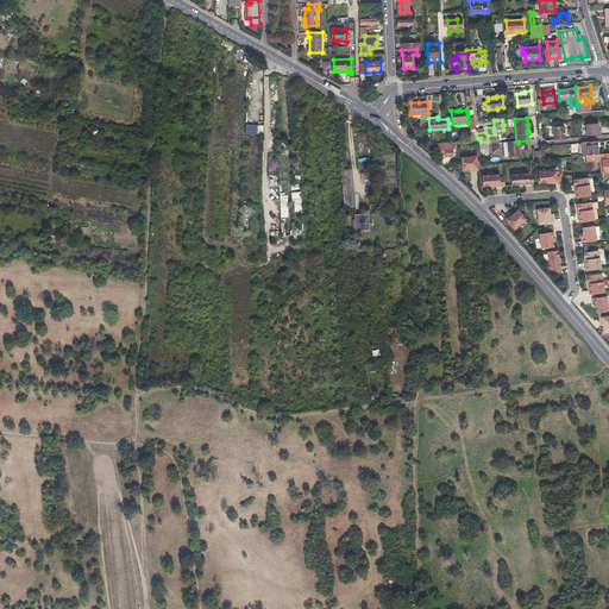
[(263,135),(263,125),(245,124),(245,133),(263,135)]
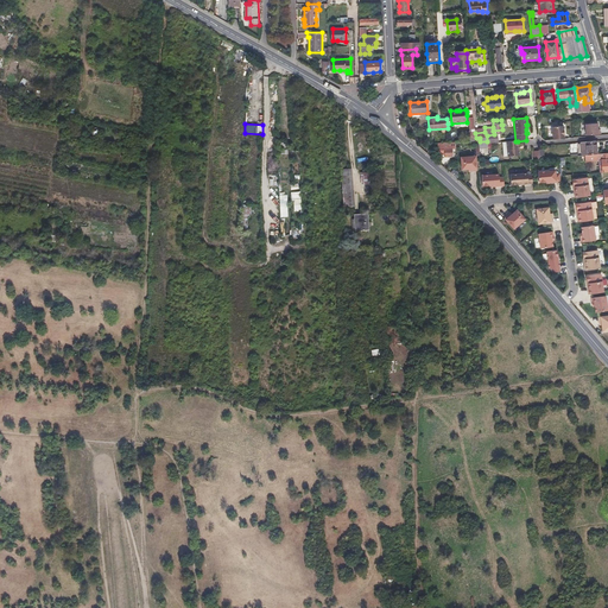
[(586,125),(586,135),(601,134),(600,130),(599,130),(597,124),(586,125)]
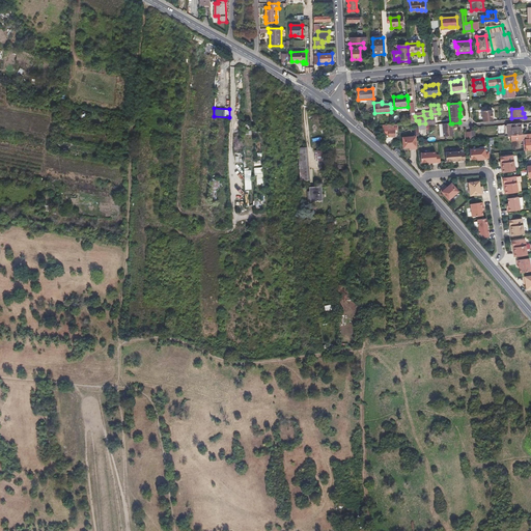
[(483,122),(491,121),(490,111),(482,111),(483,122)]
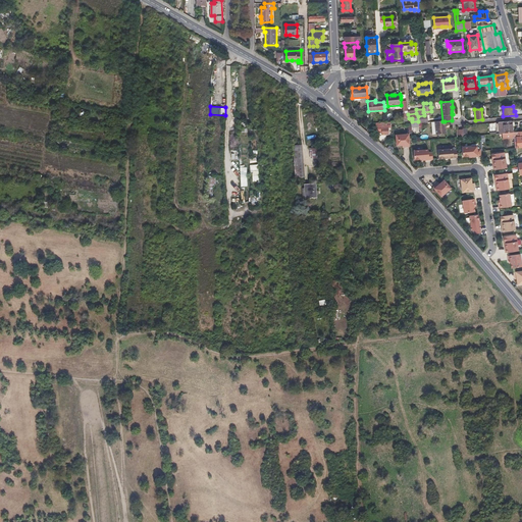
[(442,121),(435,121),(436,135),(446,134),(446,126),(445,126),(445,121),(442,121)]
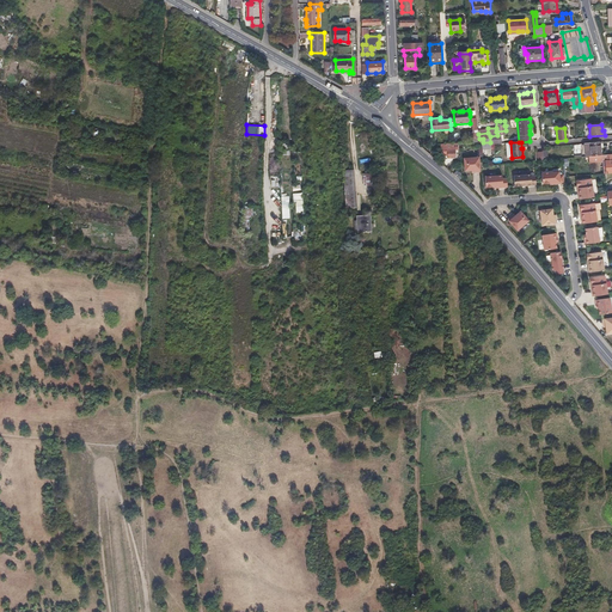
[(588,157),(597,155),(601,155),(600,142),(585,144),(586,157),(588,157)]
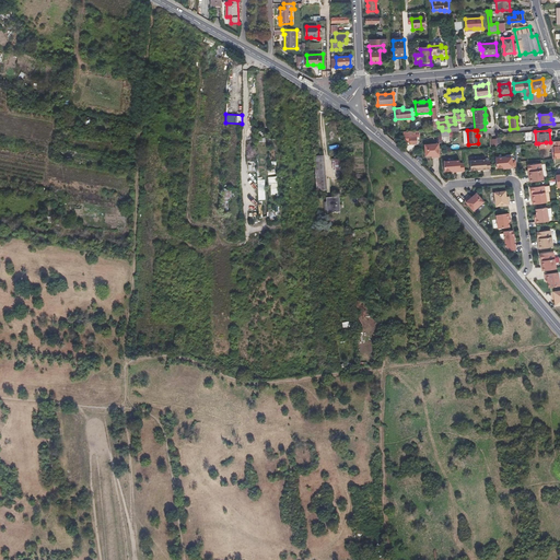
[(336,133),(331,135),(331,138),(326,139),(327,143),(337,142),(336,133)]
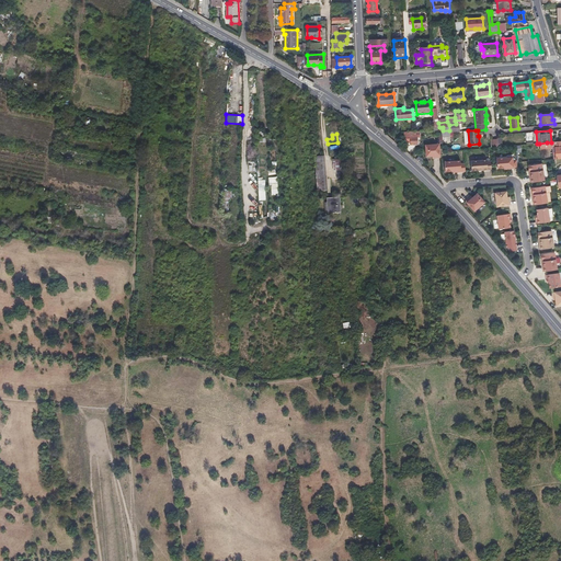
[(439,158),(438,145),(425,146),(426,158),(432,157),(435,157),(435,159),(439,158)]
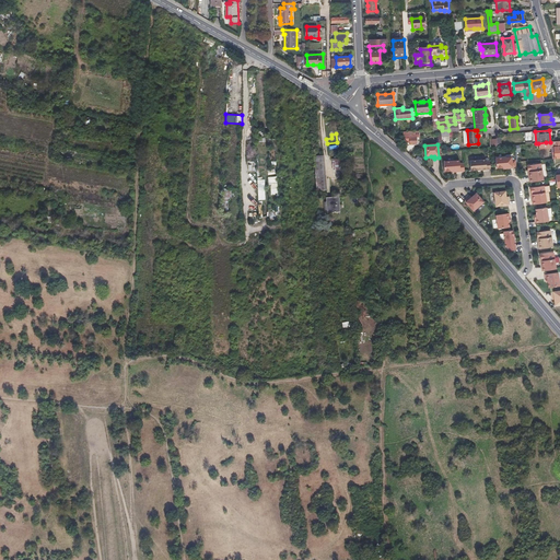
[(324,156),(314,156),(316,190),(326,190),(324,156)]
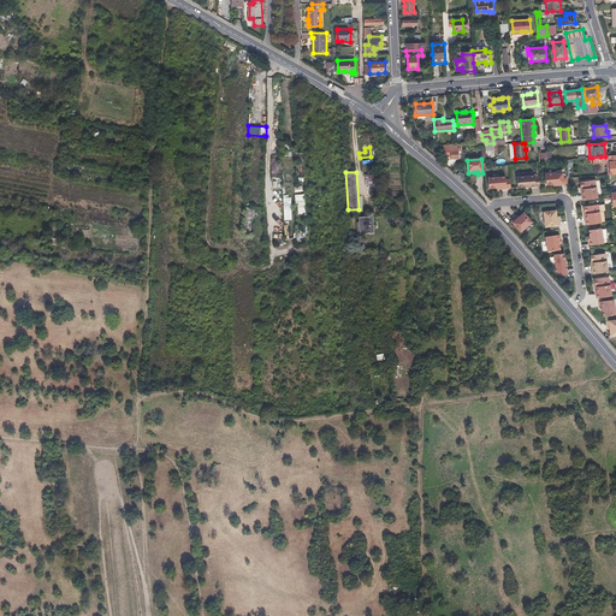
[(563,173),(545,175),(546,185),(554,184),(557,184),(557,185),(568,184),(568,176),(563,177),(563,173)]
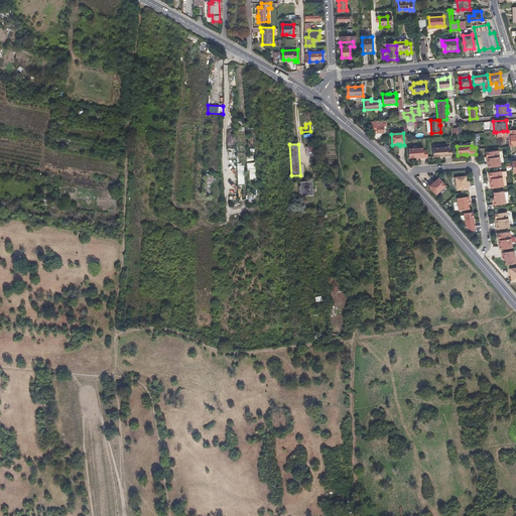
[(313,162),(317,162),(316,146),(305,147),(306,157),(308,157),(313,162)]
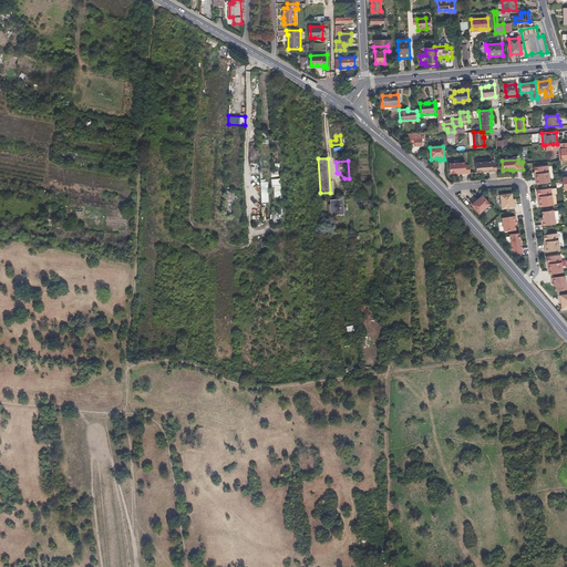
[(497,172),(496,164),(492,164),(492,162),(476,163),(476,173),(497,172)]
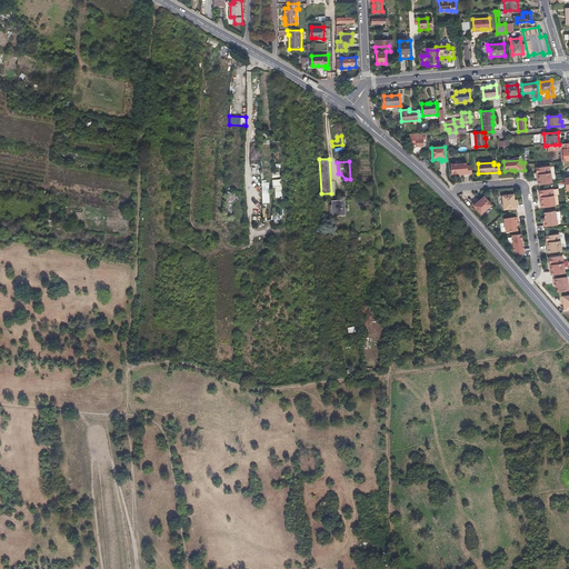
[(461,175),(472,173),(471,166),(467,167),(467,163),(451,165),(451,175),(458,173),(461,173),(461,175)]
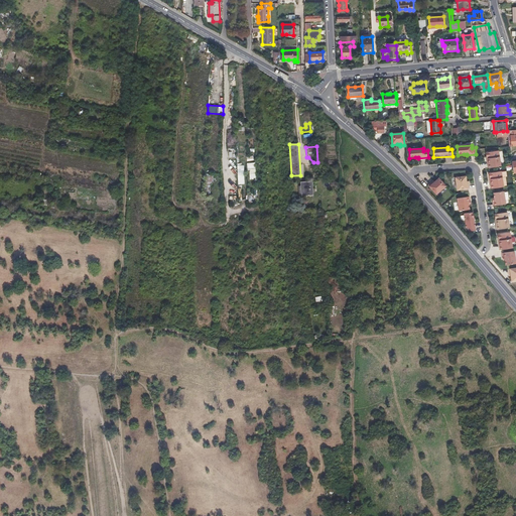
[(499,151),(486,152),(487,157),(488,157),(488,160),(487,160),(488,168),(501,166),(499,151)]
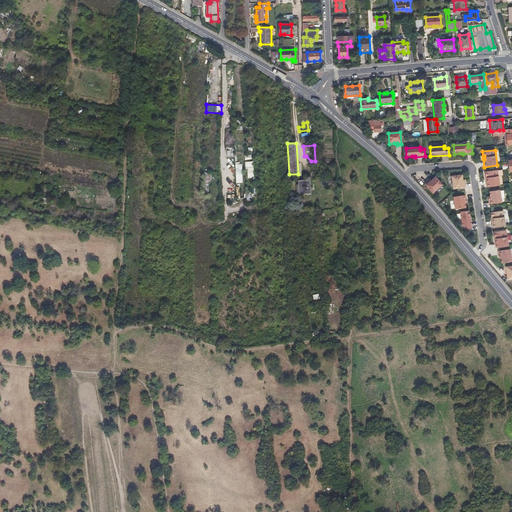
[(254,162),(245,162),(245,170),(247,170),(247,177),(254,177),(254,162)]
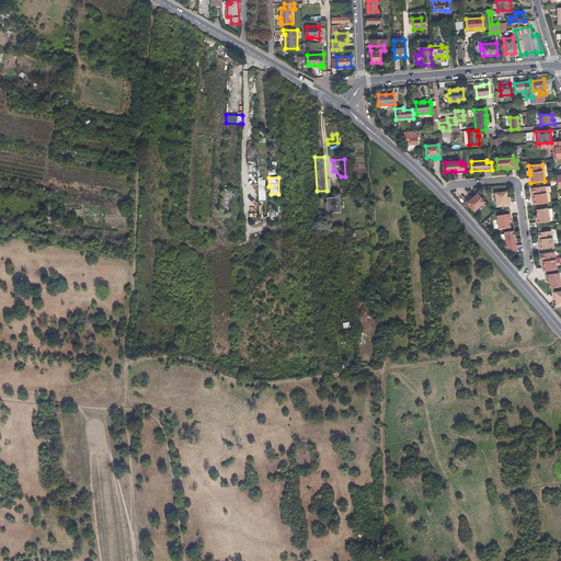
[(533,196),(534,205),(548,203),(545,186),(531,189),(533,194),(534,194),(534,196),(533,196)]
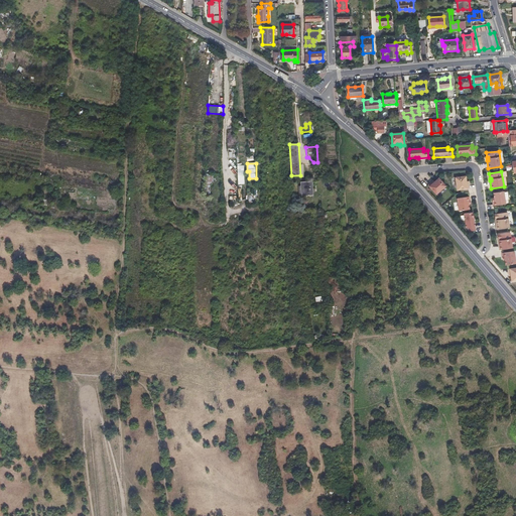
[(467,181),(466,176),(456,178),(458,190),(470,188),(469,184),(467,184),(467,181)]
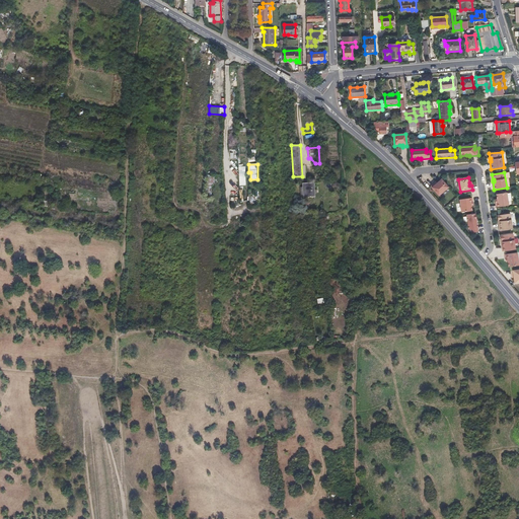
[(449,188),(442,179),(438,183),(435,186),(434,183),(431,187),(439,196),(449,188)]
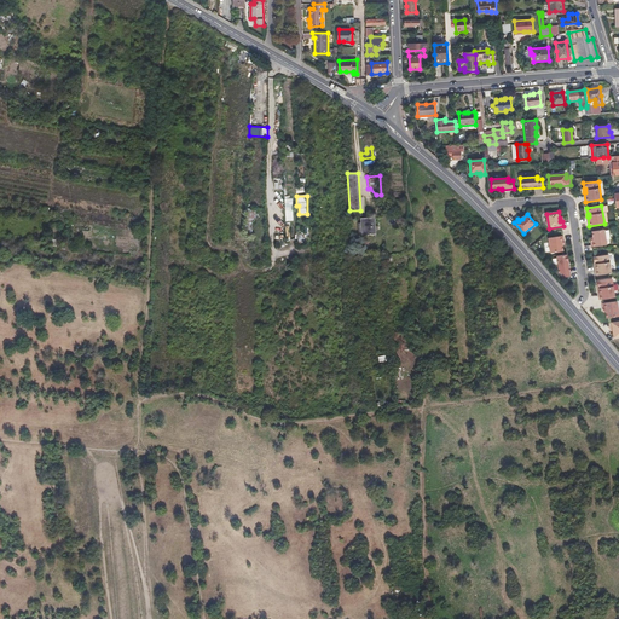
[(360,220),(360,229),(362,237),(376,236),(375,219),(360,220)]
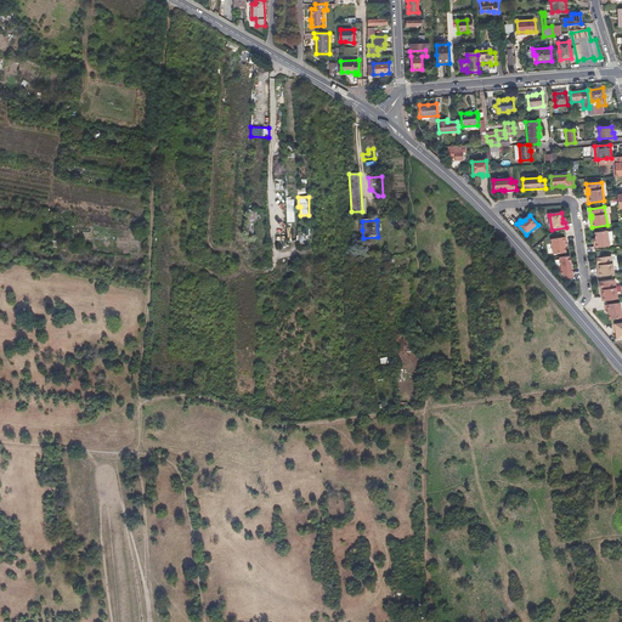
[(608,231),(595,233),(595,239),(597,243),(594,243),(595,248),(610,246),(608,231)]
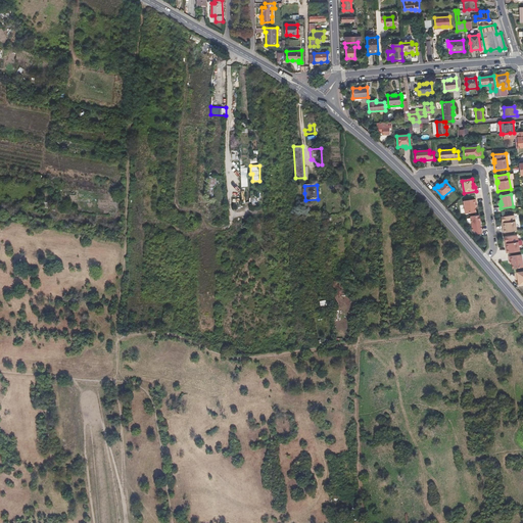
[(476,203),(476,199),(464,201),(466,215),(476,212),(475,207),(475,204),(476,203)]
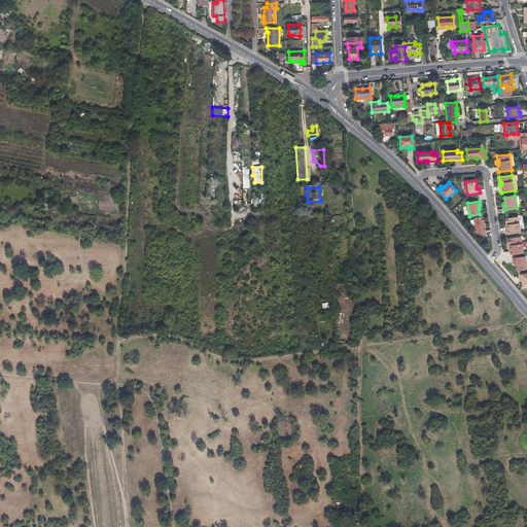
[(483,217),(475,218),(477,234),(479,233),(479,237),(486,236),(483,217)]
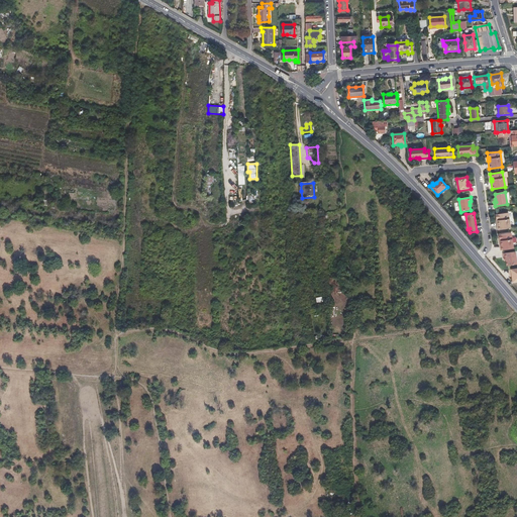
[(496,215),(497,220),(498,219),(498,222),(497,222),(498,230),(511,228),(508,213),(496,215)]
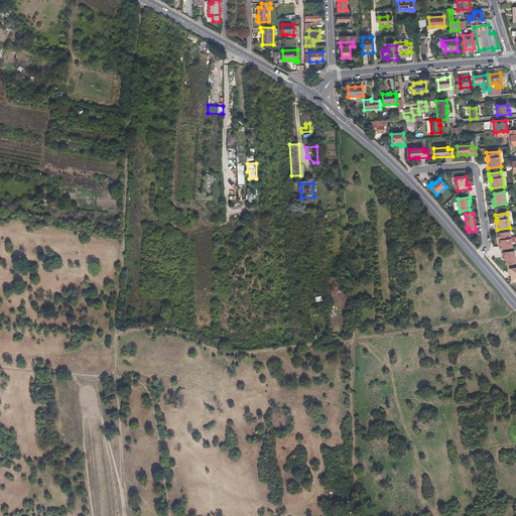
[(510,233),(498,235),(499,240),(500,240),(500,242),(499,243),(500,250),(513,248),(510,233)]
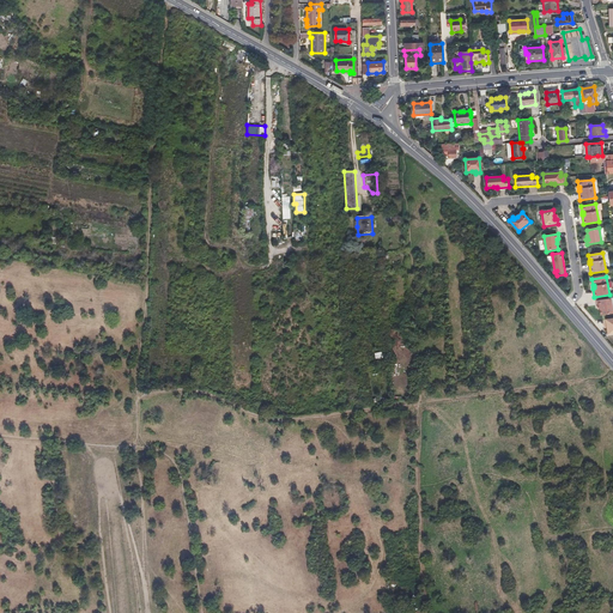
[(612,307),(612,299),(598,301),(598,305),(600,305),(601,309),(602,316),(612,314),(612,307)]
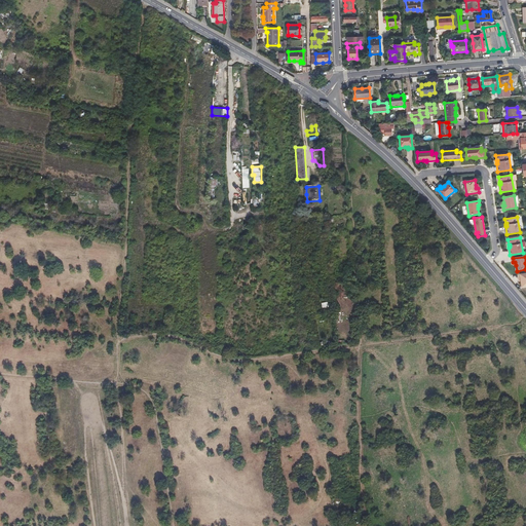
[(350,510),(351,517),(360,516),(359,503),(349,505),(350,510)]
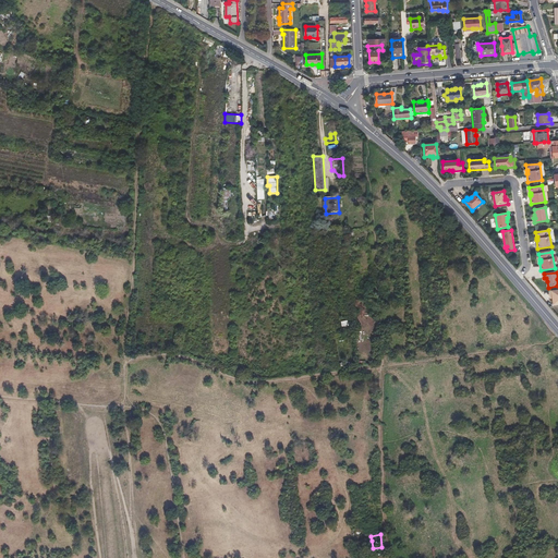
All buildings are outlined.
